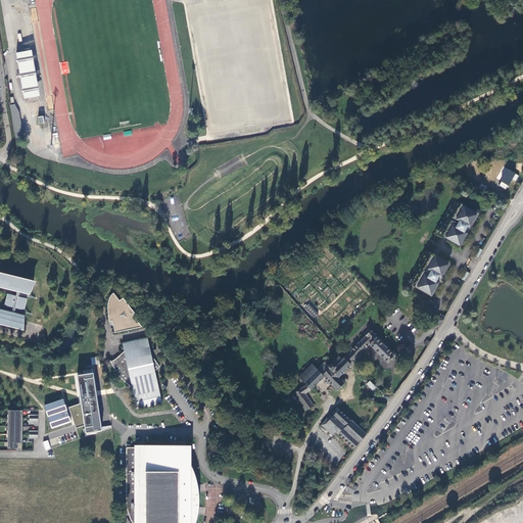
[(37,96),(29,51),(15,53),(24,98),(37,96)]
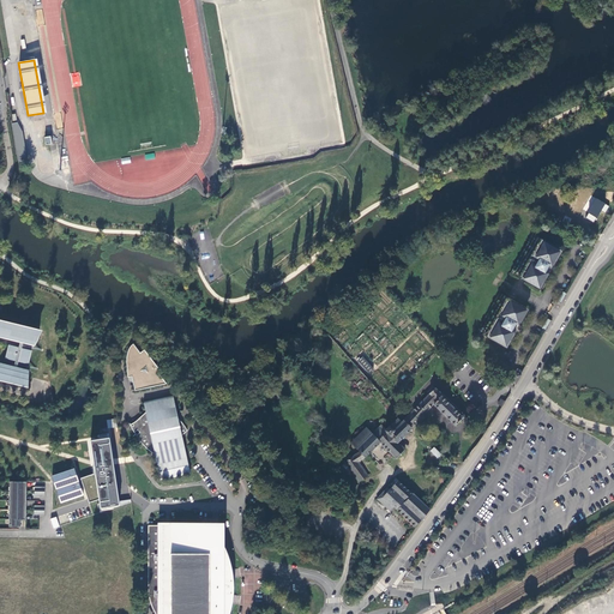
[(25,160),(22,122),(13,122),(17,161),(25,160)]
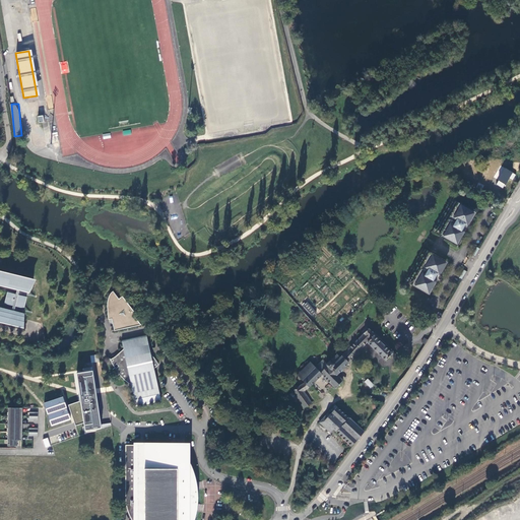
[(38,108),(40,117),(48,115),(47,107),(38,108)]
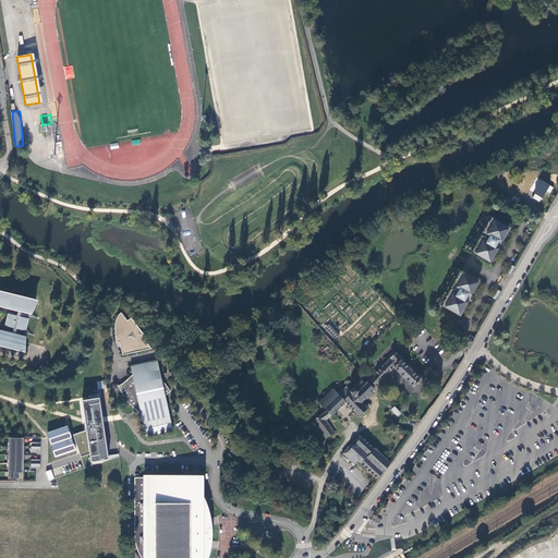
[(543,195),(546,189),(535,184),(532,191),(540,194),(534,206),(542,209),(547,197),(543,195)]
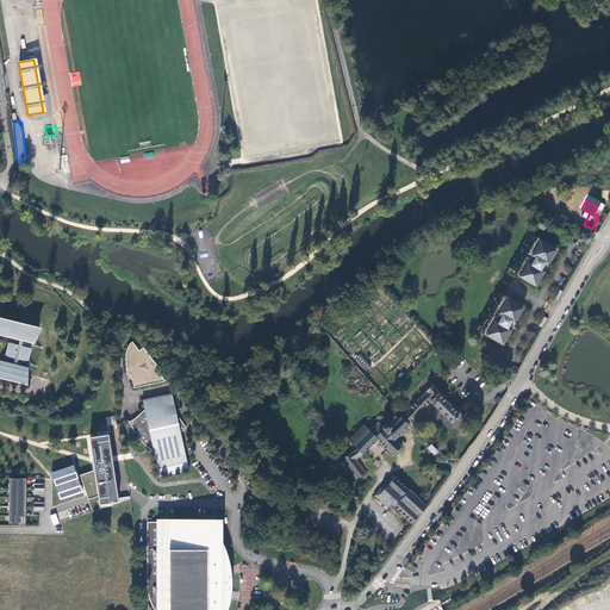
[(529,231),(508,271),(533,285),(536,278),(539,279),(541,274),(543,277),(546,272),(543,271),(549,259),(552,261),(555,256),(549,254),(554,246),(529,231)]
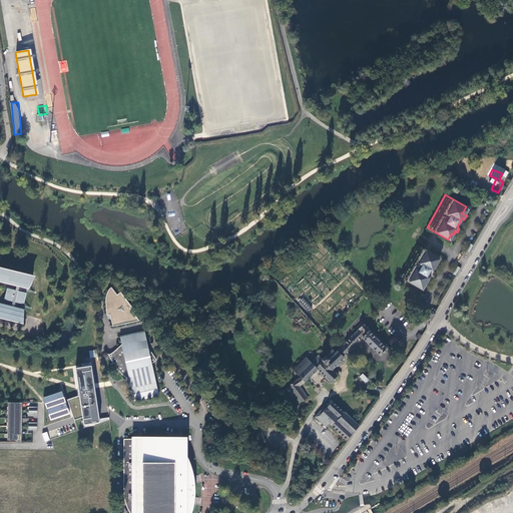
[(399,277),(420,289),(424,283),(426,284),(428,281),(430,282),(432,278),(430,277),(435,267),(437,269),(439,265),(435,263),(439,255),(418,243),(399,277)]
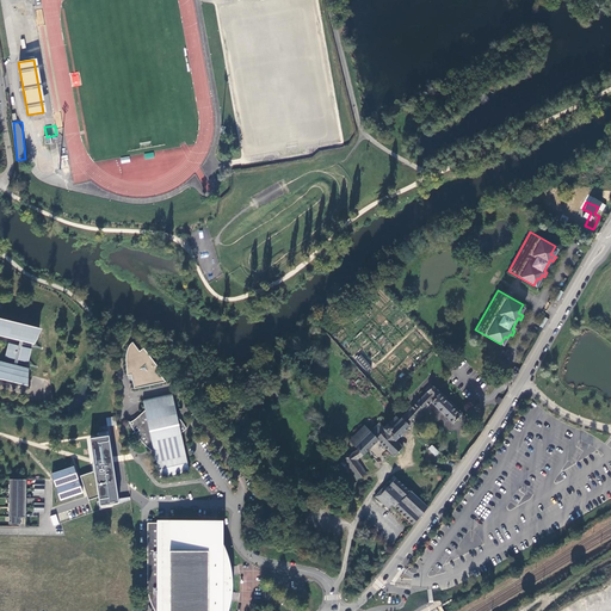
[(0,375),(26,381),(29,369),(18,365),(19,360),(28,363),(29,359),(28,359),(29,353),(31,351),(31,350),(22,346),(23,340),(32,343),(32,345),(34,345),(36,341),(39,331),(0,321),(0,375)]
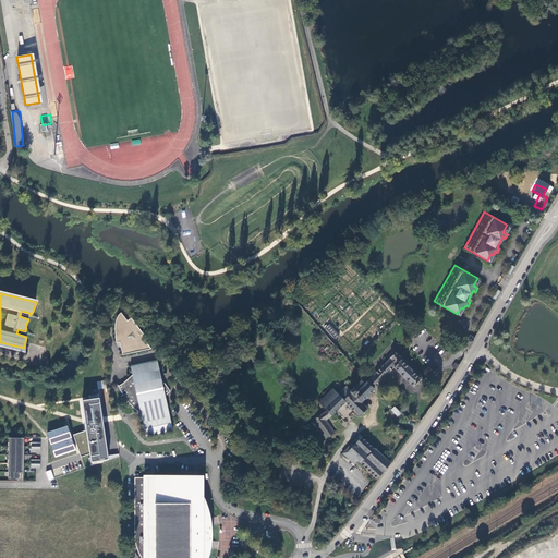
[(122,355),(152,348),(145,340),(147,339),(131,317),(128,320),(121,312),(118,314),(117,318),(116,322),(114,326),(114,329),(116,342),(120,342),(122,355)]
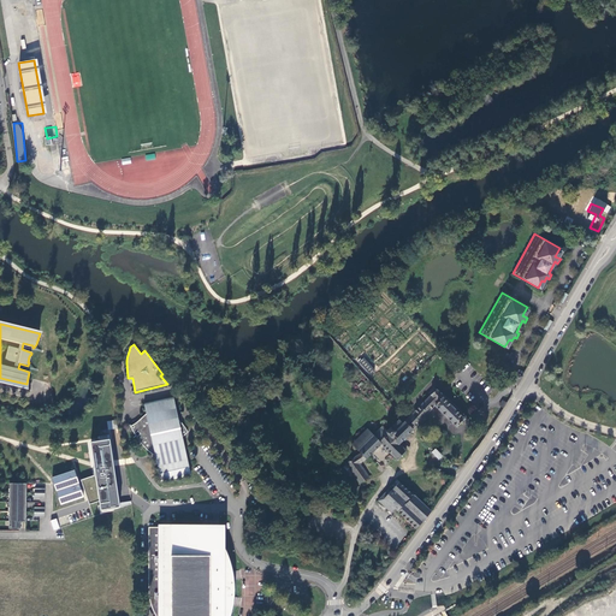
[(359,362),(369,373),(373,368),(363,357),(359,362)]
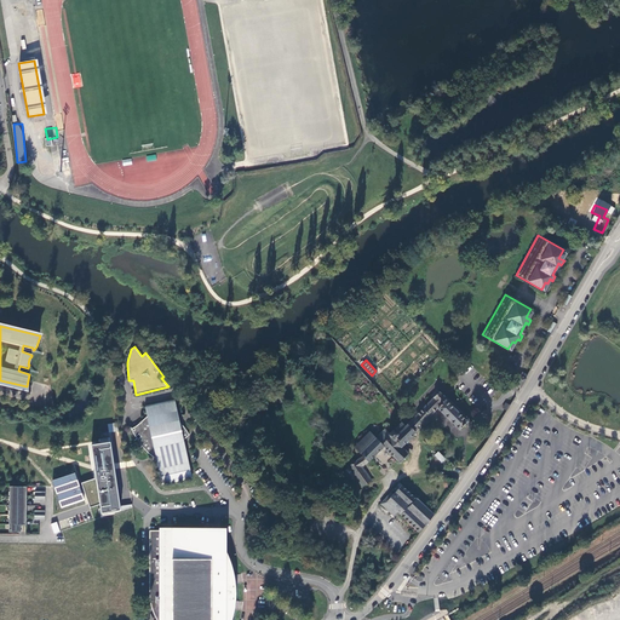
[(520,389),(526,379),(521,375),(515,385),(520,389)]
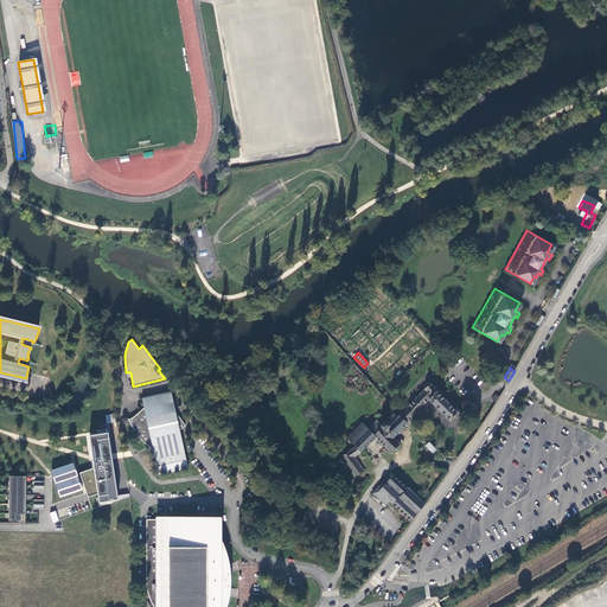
[(436,391),(438,391),(428,381),(421,387),(423,389),(403,410),(410,419),(428,400),(449,421),(458,413),(436,391)]
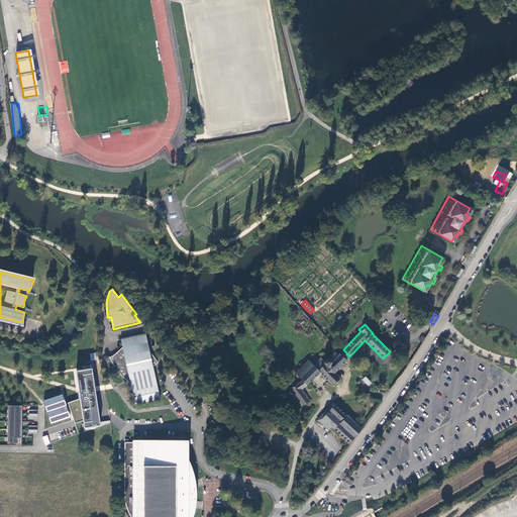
[(391,352),(393,351),(374,332),(373,333),(372,333),(390,351),(391,352)]
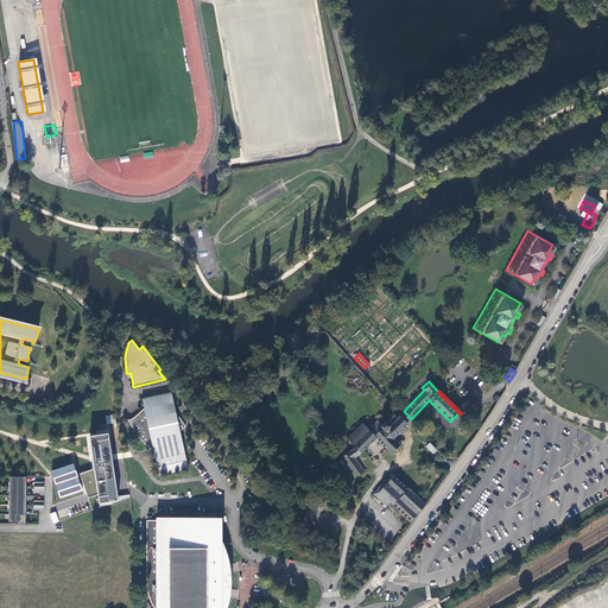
[(171,392),(141,398),(144,409),(139,413),(134,417),(128,420),(131,425),(133,429),(135,426),(138,428),(134,431),(139,437),(143,441),(147,445),(153,449),(159,475),(189,469),(181,431),(185,426),(183,422),(181,418),(176,413),(171,392)]
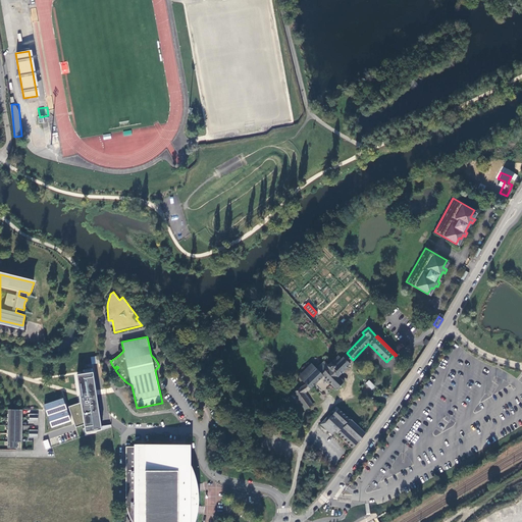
[(337,376),(353,360),(347,353),(343,357),(341,355),(327,366),(324,362),(316,369),(311,365),(298,377),(306,385),(298,390),(297,388),(296,387),(294,387),(293,388),(292,390),(293,392),(295,393),(293,394),(305,409),(311,405),(304,395),(322,376),(335,389),(343,382),(337,376)]
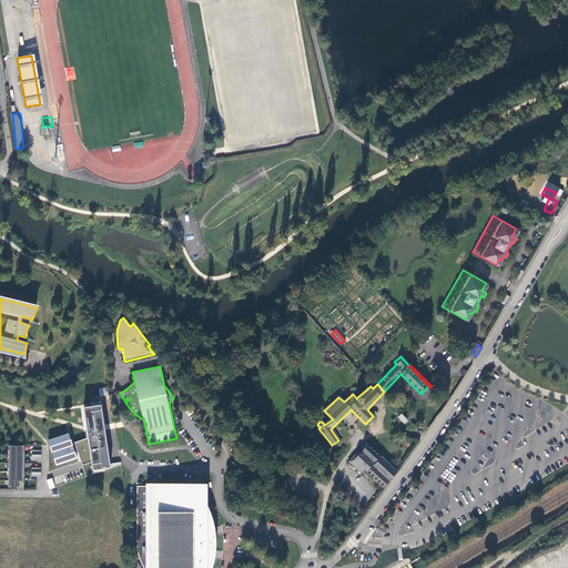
[(104,428),(100,401),(90,403),(91,406),(83,407),(87,429),(88,438),(74,443),(82,466),(92,462),(93,470),(111,468),(104,428)]
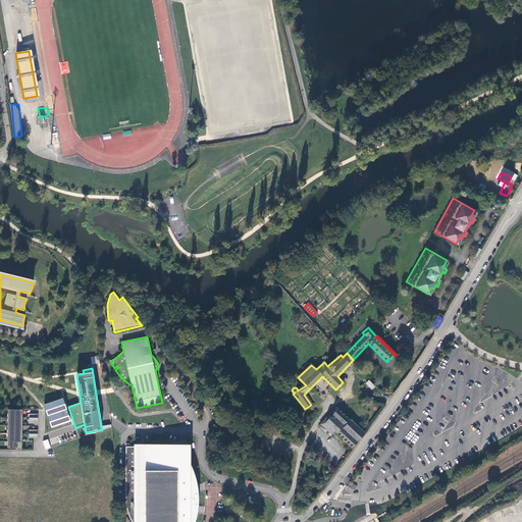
[(371,389),(374,385),(368,379),(365,383),(371,389)]
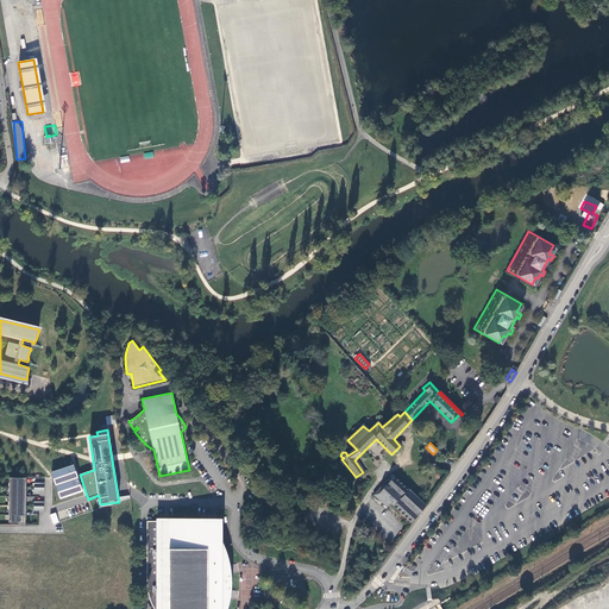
[(74,465),(51,472),(61,500),(83,493),(74,465)]
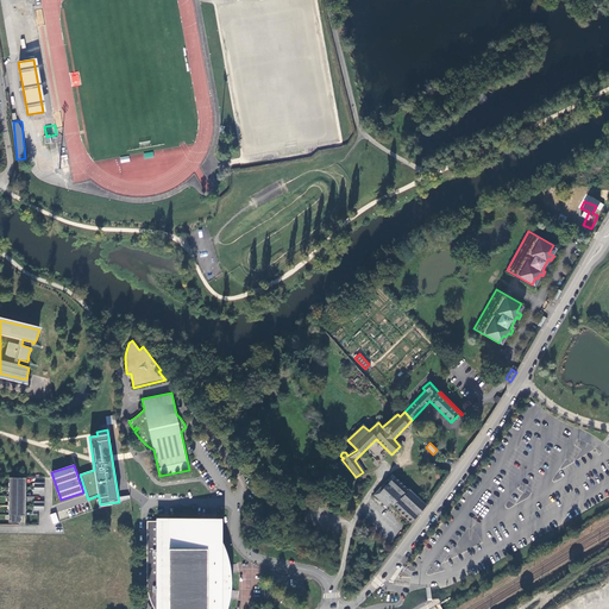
[(10,477),(10,522),(19,522),(19,521),(20,521),(20,515),(24,516),(24,510),(25,510),(26,502),(24,501),(25,490),(26,490),(26,483),(24,483),(25,478),(10,477)]
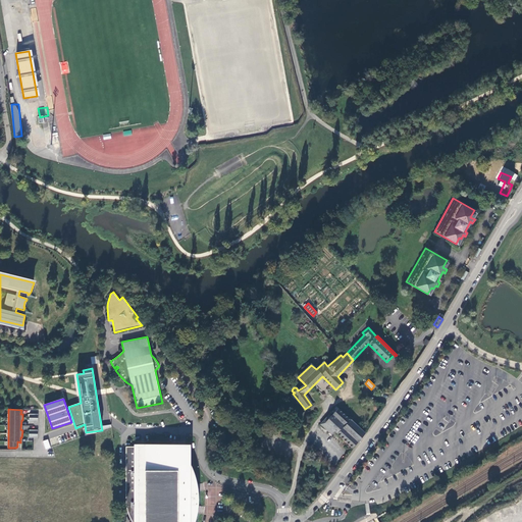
[(352,448),(365,434),(338,409),(337,410),(336,410),(333,412),(334,413),(331,416),(329,415),(320,424),(331,434),(335,432),(352,448)]
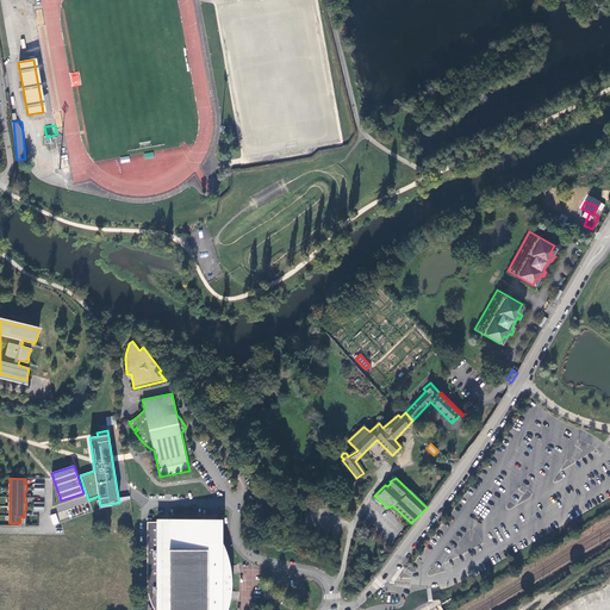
[(153,604),(155,609),(226,609),(231,597),(232,597),(232,595),(231,595),(232,573),(232,571),(232,570),(231,570),(229,560),(226,551),(223,542),(219,543),(216,537),(209,537),(209,522),(162,522),(162,527),(160,527),(160,522),(148,522),(148,586),(149,592),(150,598),(153,604)]
